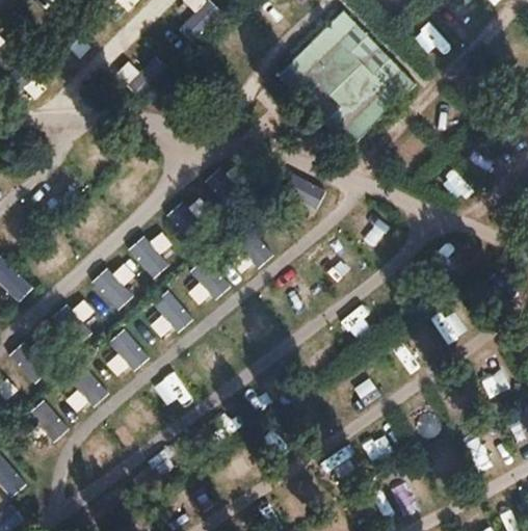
[(178,27),(193,43),(222,15),(207,0),(184,0),(194,10),(178,27)]
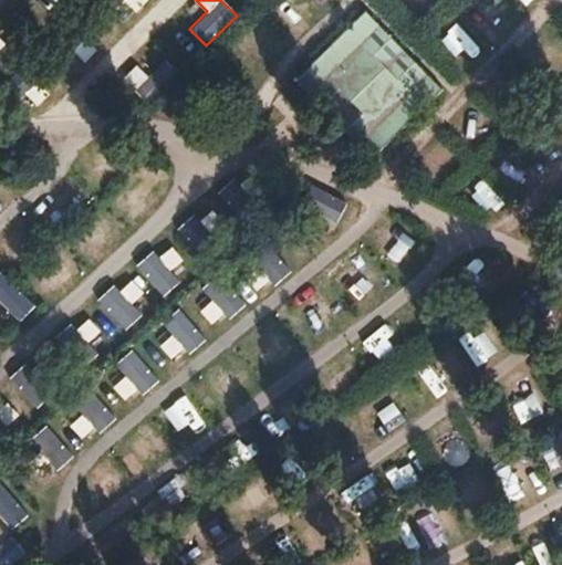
[(362,22),(293,89),(367,163),(436,97),(362,22)]
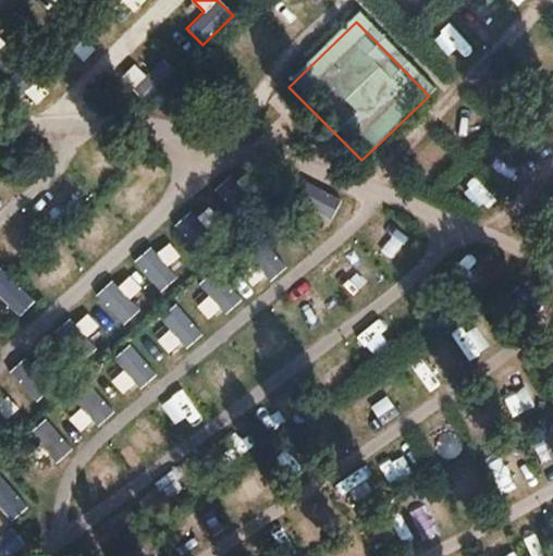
[(24,27),(4,41),(0,35),(0,65),(9,78),(0,84),(0,88),(19,114),(48,93),(24,57),(37,48),(24,27)]
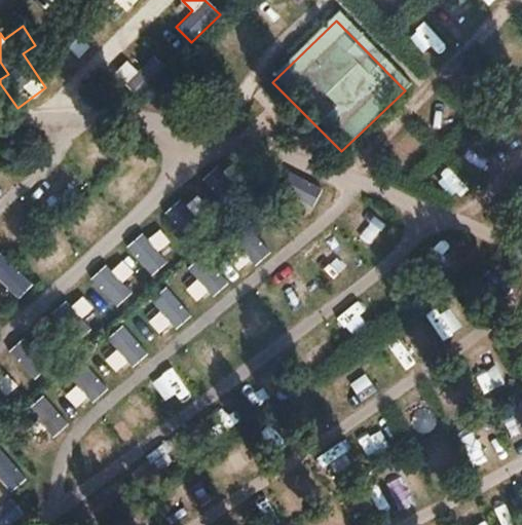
[(229,27),(204,52),(218,66),(243,40),(229,27)]
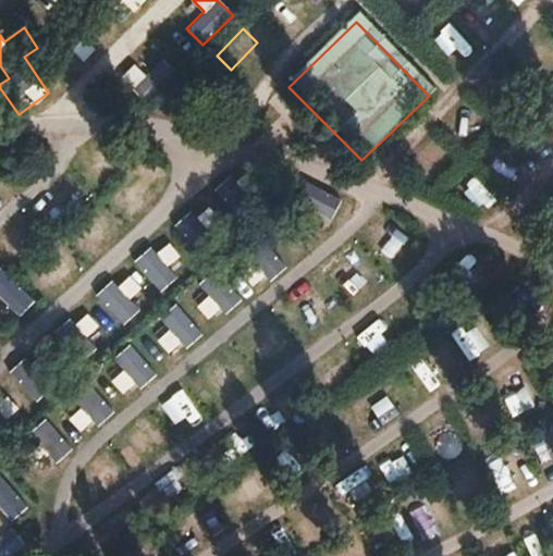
[(149,104),(180,75),(163,58),(146,74),(135,63),(122,75),(149,104)]
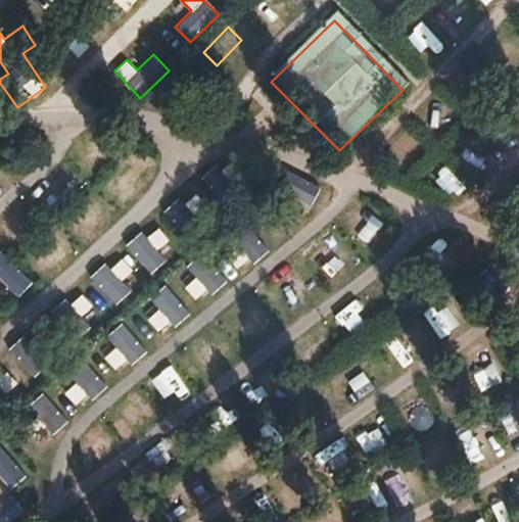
[(252,194),(224,160),(198,183),(202,187),(184,203),(179,197),(162,211),(192,246),(252,194)]
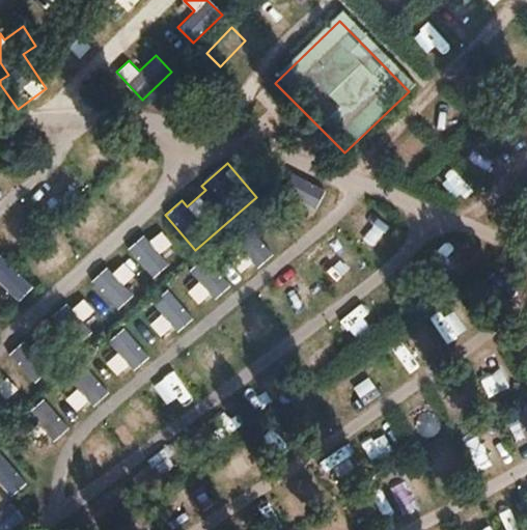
[(129,250),(148,276),(178,252),(159,227),(129,250)]
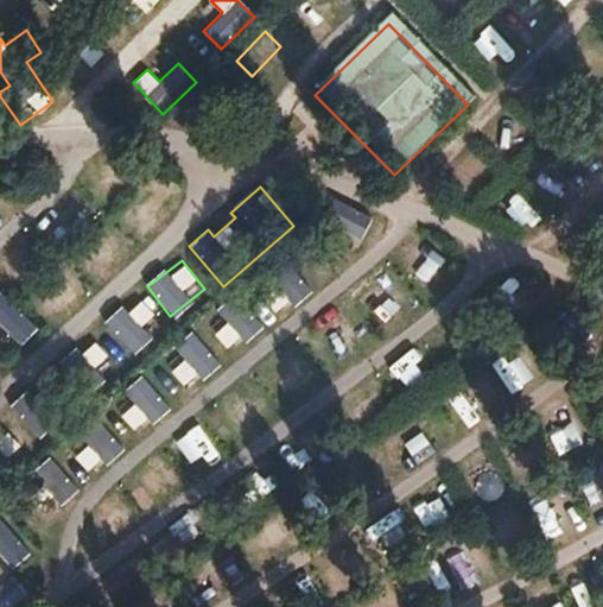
[(227,322),(214,334),(234,355),(309,288),(291,270),(253,304),(240,289),(216,310),(227,322)]
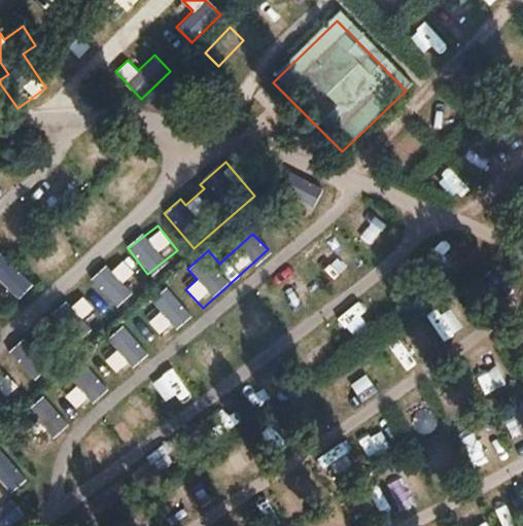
[(328,242),(313,264),(324,272),(340,250),(328,242)]
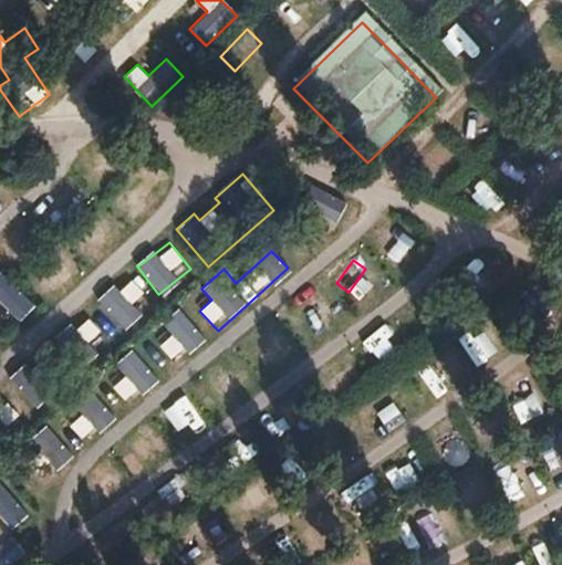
[(0,303),(22,322),(38,305),(0,273),(0,303)]
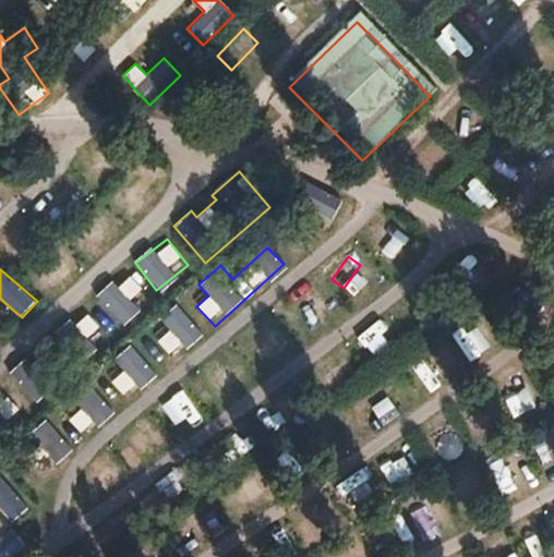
[(97,295),(122,326),(141,312),(115,280),(97,295)]
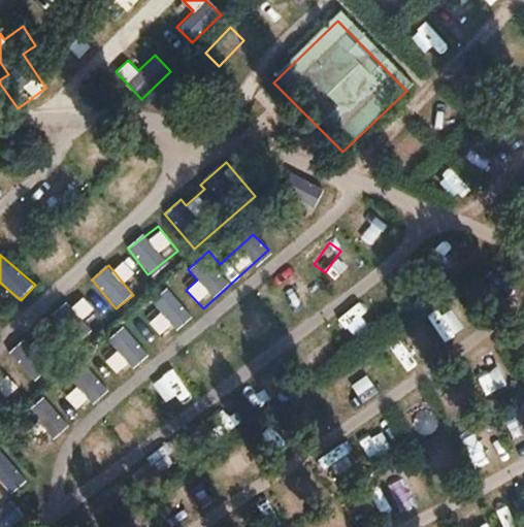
[(31,379),(100,316),(80,294),(11,357),(31,379)]
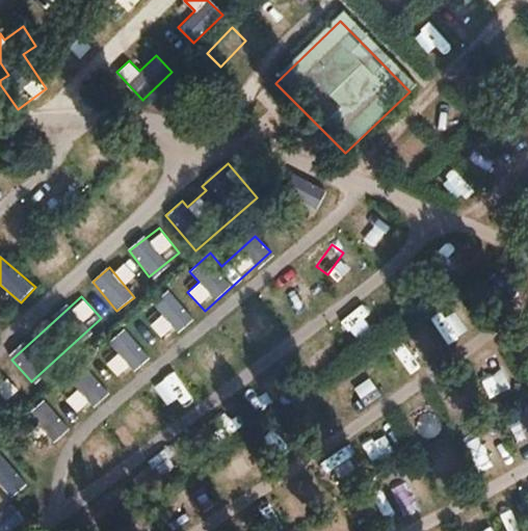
[(127,328),(108,342),(116,354),(105,363),(117,379),(149,357),(127,328)]
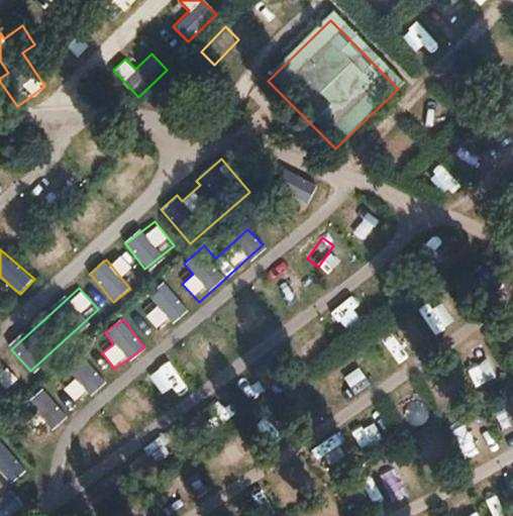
[(89,358),(59,381),(76,404),(106,382),(89,358)]
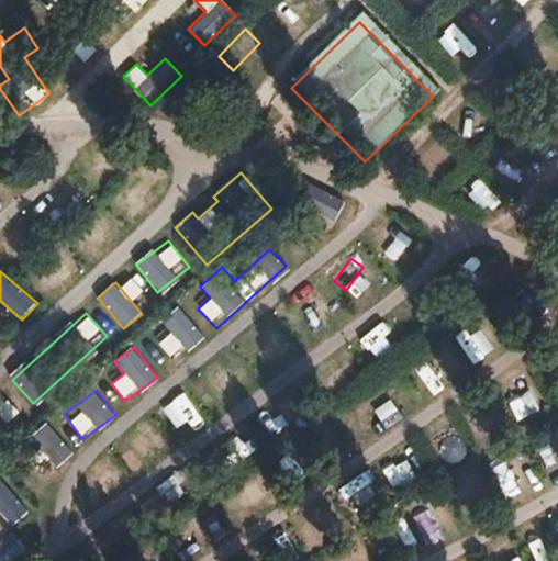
[(56,469),(74,452),(46,423),(29,439),(56,469)]
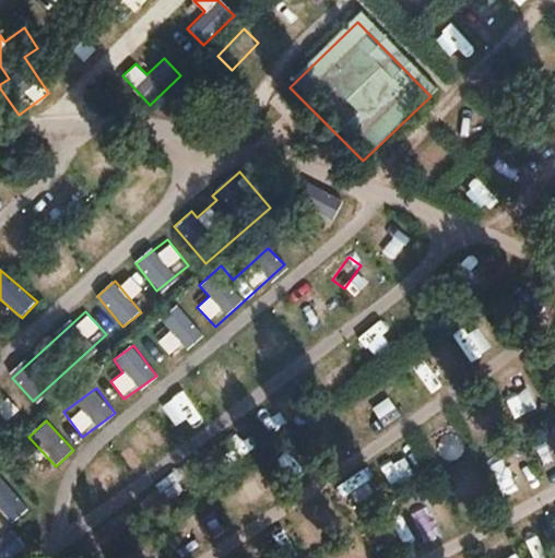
[(368,506),(387,496),(375,473),(356,484),(368,506)]
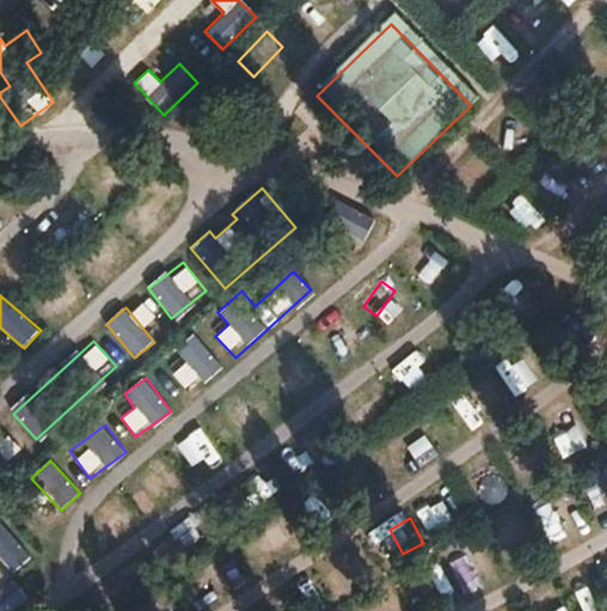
[(0,581),(31,554),(1,521),(0,523),(0,581)]
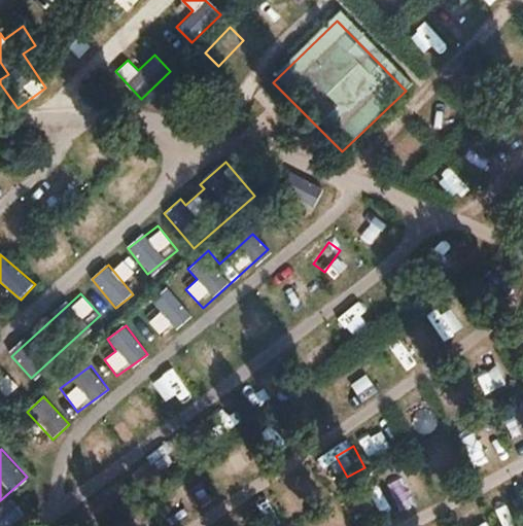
[(3,498),(0,503),(0,525),(15,525),(25,510),(3,498)]
